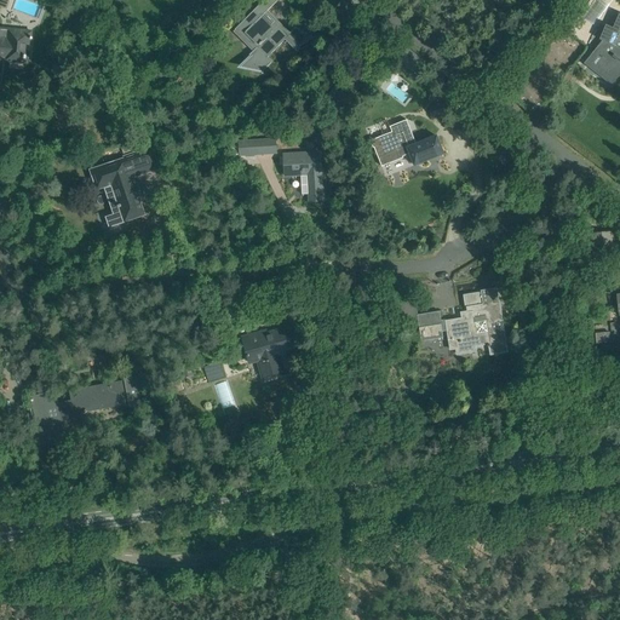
[(264,0),(239,27),(260,49),(257,52),(265,59),(286,40),(298,52),(300,47),(309,41),(309,40),(314,38),(296,27),(290,33),(268,11),(277,0),(264,0)]
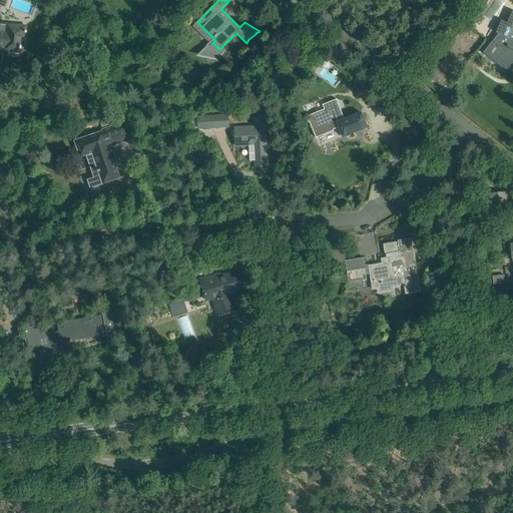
[(512,14),(509,24),(501,20),(496,32),(500,34),(486,52),(506,68),(512,58),(512,48),(512,46),(512,14)]
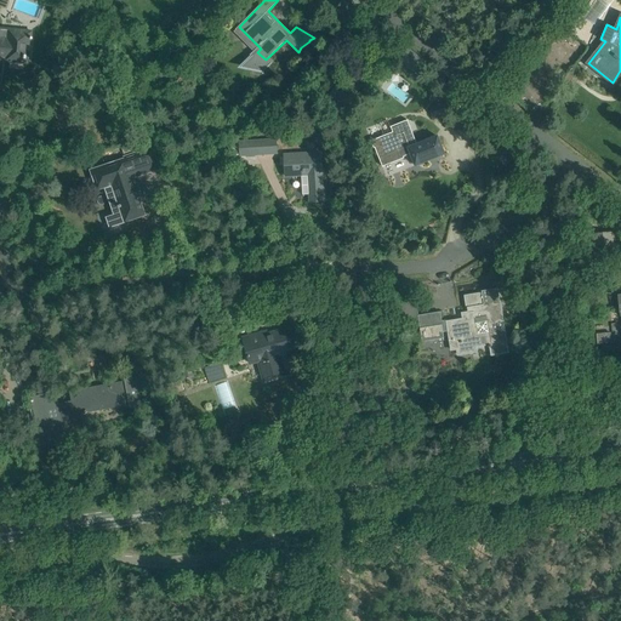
[(0,27),(0,56),(6,57),(6,61),(24,63),(27,45),(32,45),(34,30),(0,27)]
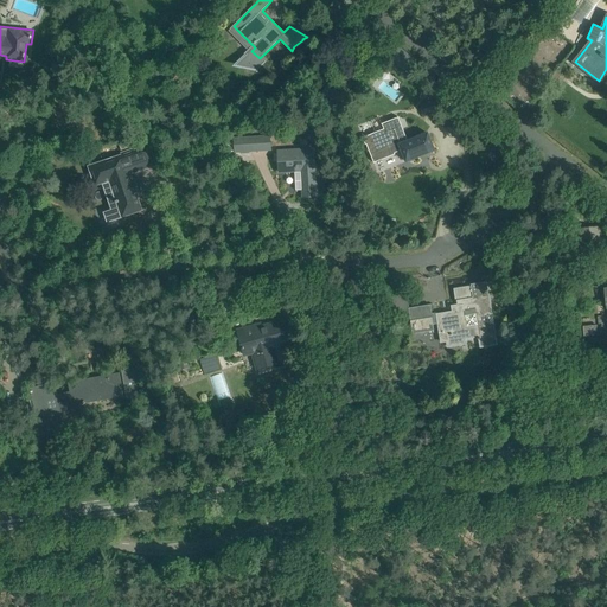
[(398,46),(390,57),(408,72),(417,61),(398,46)]
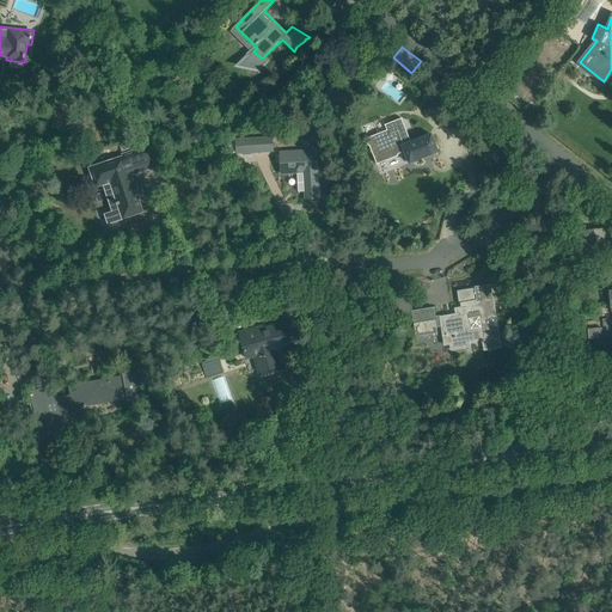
[(438,102),(423,106),(427,116),(441,110),(438,102)]
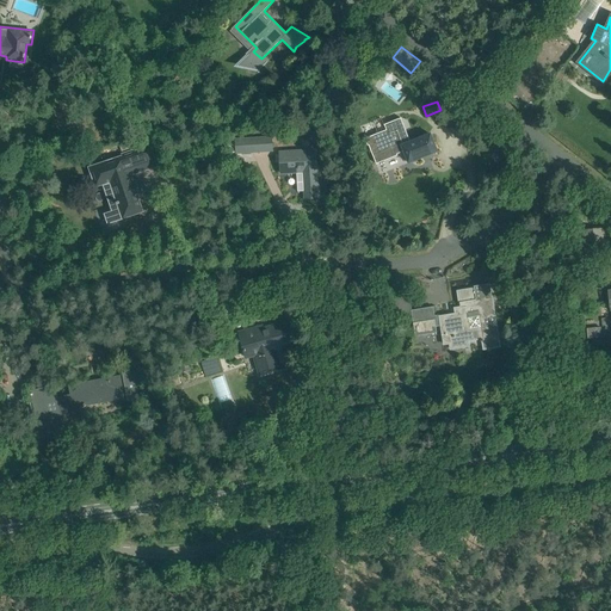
[(97,106),(100,125),(109,124),(104,105),(97,106)]
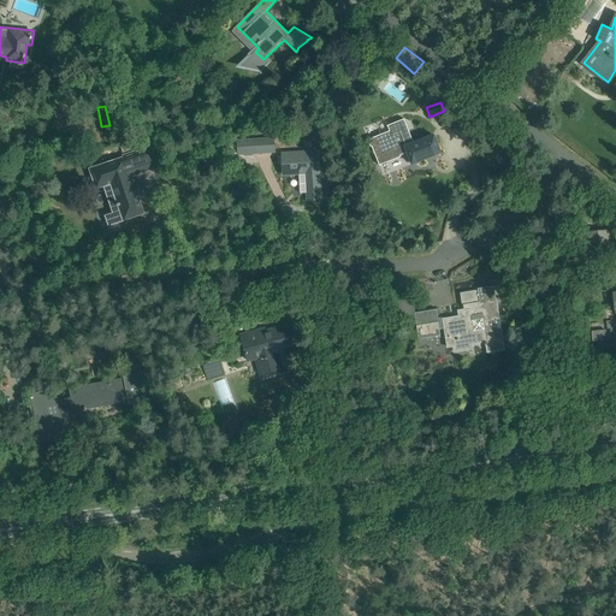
[(253,118),(240,114),(236,125),(250,129),(253,118)]
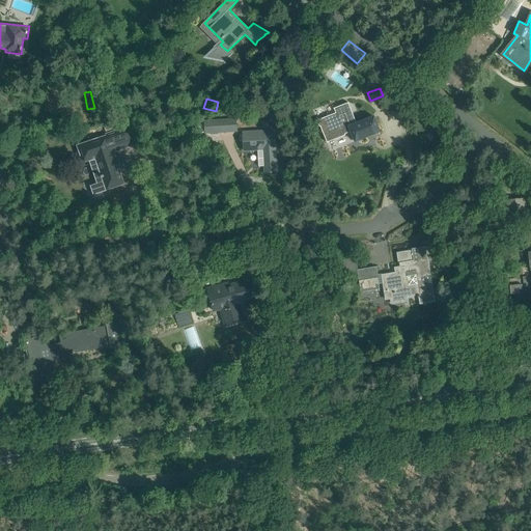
[(348,103),(338,107),(334,108),(336,113),(317,120),(328,144),(353,134),(355,141),(381,132),(379,128),(375,118),(374,116),(357,123),(348,103)]
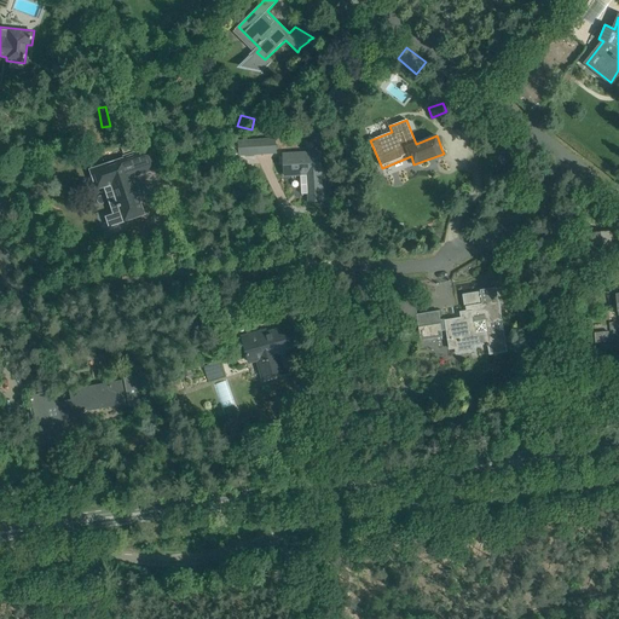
[(276,138),(244,140),(237,140),(238,156),(277,154),(276,138)]
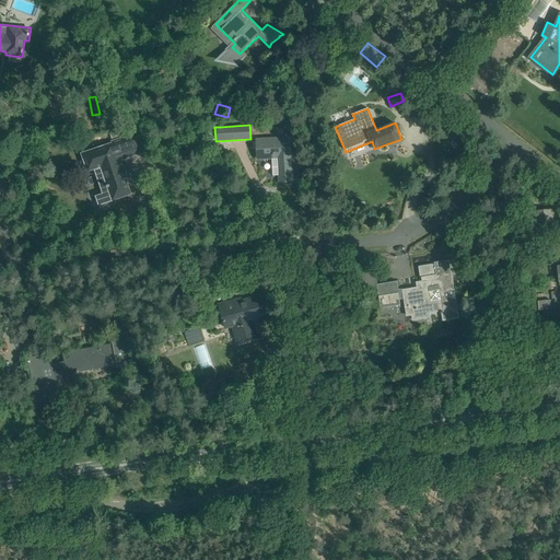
[(96,206),(130,194),(125,178),(128,177),(125,168),(123,170),(119,161),(143,152),(137,133),(112,142),(113,143),(82,154),(88,168),(97,165),(103,182),(106,181),(107,184),(106,184),(106,186),(108,185),(109,189),(93,195),(96,206)]
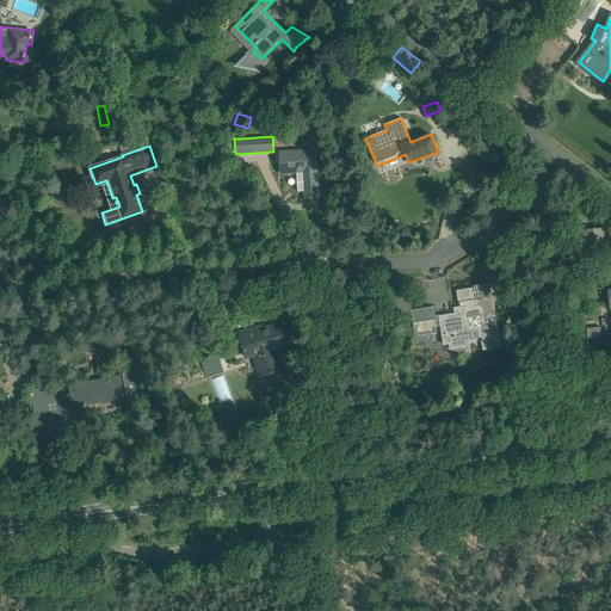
[(298,152),(281,153),(282,173),(297,172),(297,192),(304,191),(306,198),(319,198),(318,172),(316,150),(298,152)]
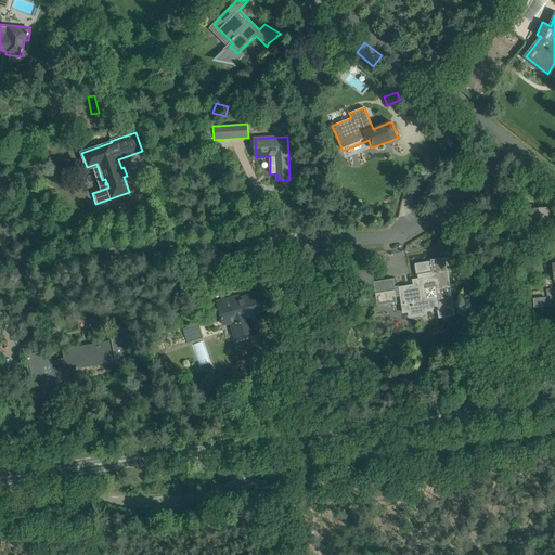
[(546,208),(530,210),(532,230),(549,228),(546,208)]
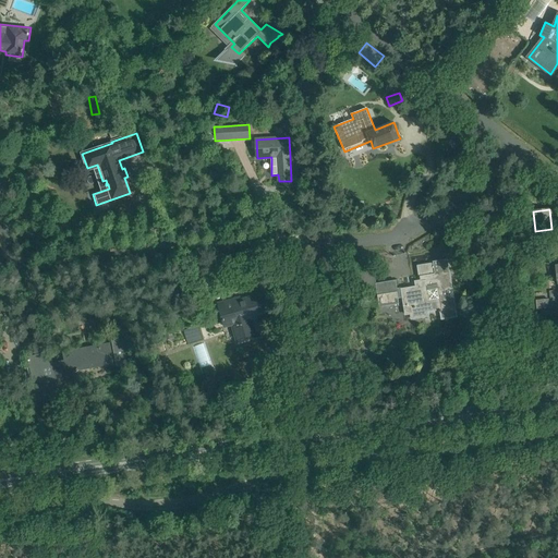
[(396,280),(376,283),(377,293),(379,307),(399,304),(398,299),(403,298),(405,315),(411,315),(411,319),(427,317),(426,312),(425,307),(440,305),(440,310),(443,320),(457,318),(447,259),(433,262),(433,264),(419,266),(421,281),(415,281),(416,287),(416,290),(408,292),(408,288),(397,290),(396,280)]
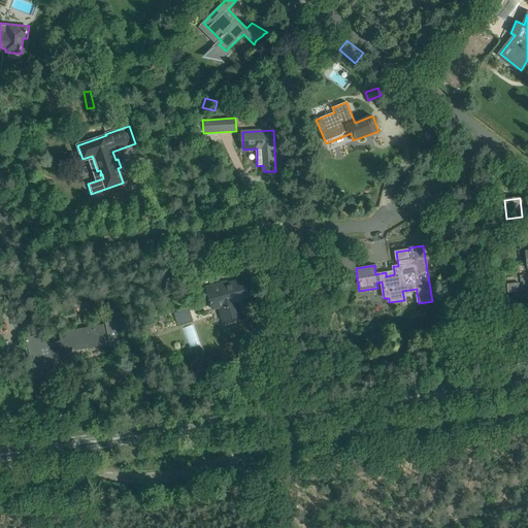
[(255,297),(253,288),(250,277),(220,286),(220,284),(206,288),(212,308),(220,306),(224,321),(241,317),(237,302),(255,297)]
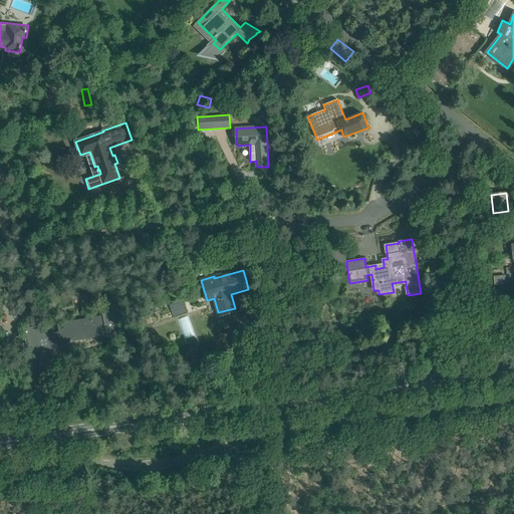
[(121,334),(118,316),(116,307),(103,309),(104,319),(96,320),(96,318),(57,325),(59,332),(48,334),(46,324),(25,328),(27,339),(26,339),(27,345),(28,344),(33,371),(55,367),(51,350),(62,348),(68,341),(69,343),(73,340),(99,335),(99,333),(106,331),(107,336),(121,334)]
